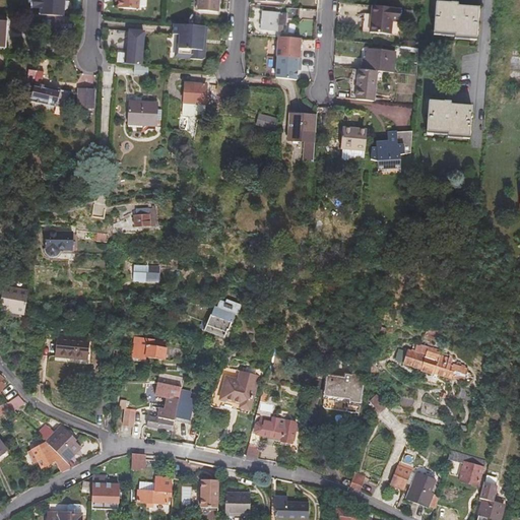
[(55,17),(66,18),(67,0),(37,0),(37,9),(44,9),(43,16),(55,17)]
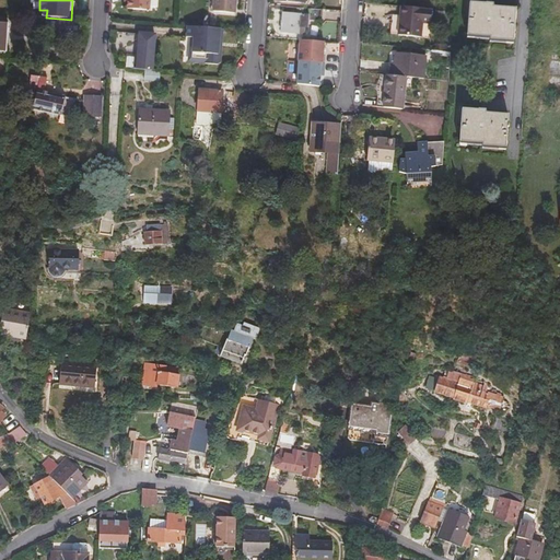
[(126,0),(126,1),(126,9),(148,11),(148,0),(126,0)]
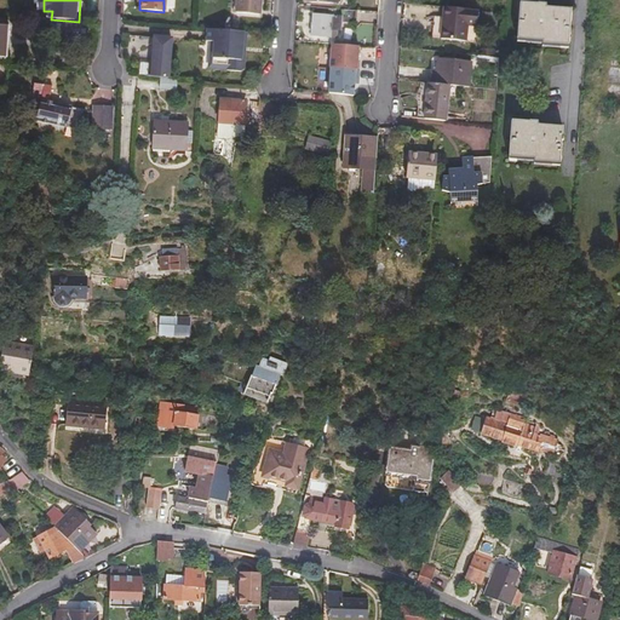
[(235,0),(235,12),(262,15),(263,4),(262,0),(235,0)]
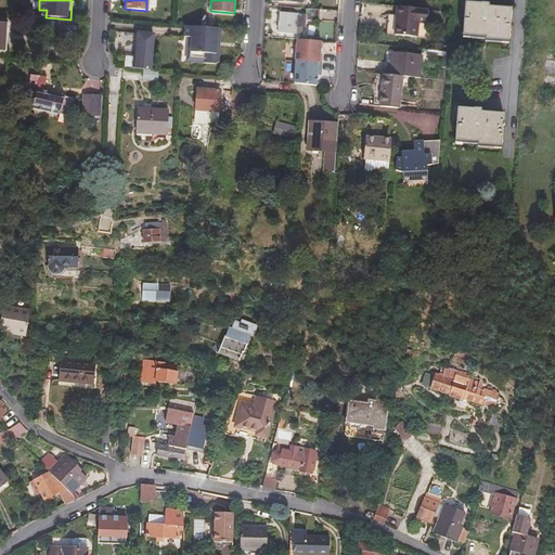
[(507,42),(511,9),(497,8),(488,8),(488,4),(480,3),(480,4),(465,3),(463,35),(486,37),(486,40),(507,42)]
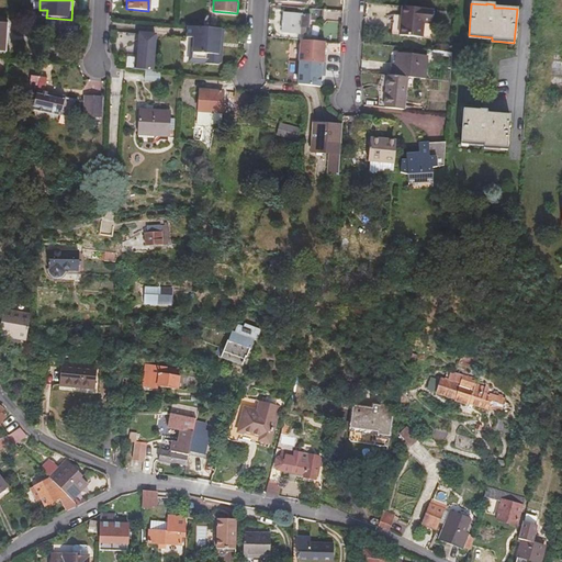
[(315,20),(316,9),(294,7),(294,13),(282,12),(280,31),(296,32),(298,26),(304,26),(306,20),(315,20)]
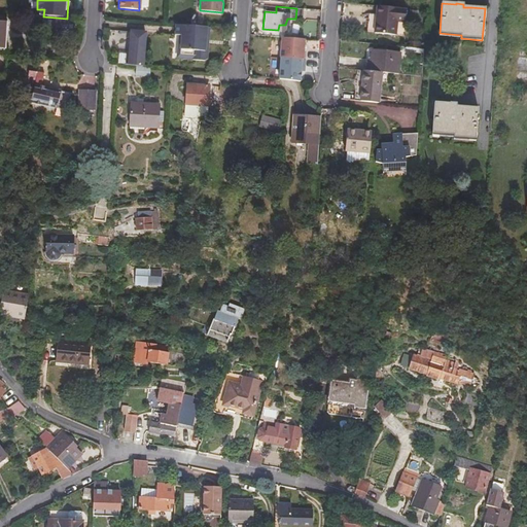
[(400,7),(379,6),(377,33),(397,35),(399,22),(400,8),(400,7)]
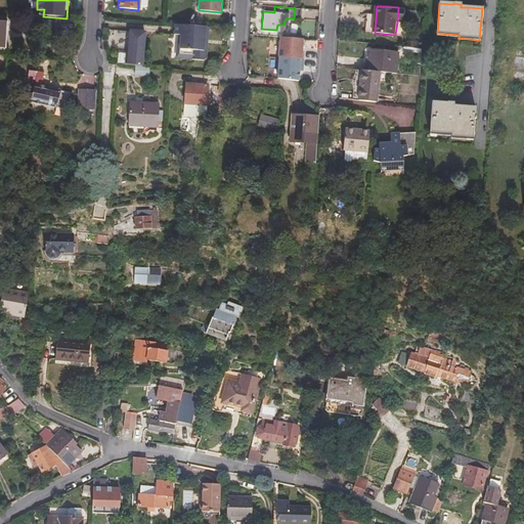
[(398,8),(397,22),(405,23),(406,9),(398,8)]
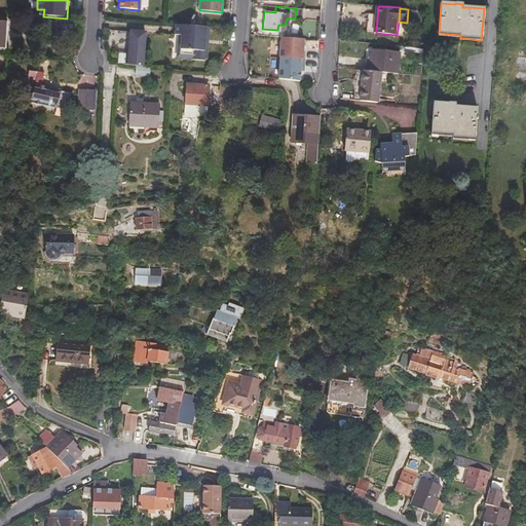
[(75,38),(76,20),(67,19),(55,17),(54,36),(75,38)]
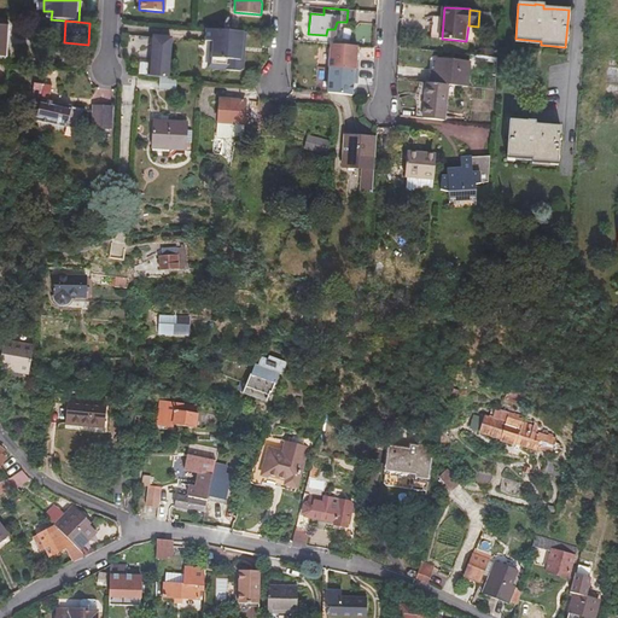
[(245,31),(205,28),(205,40),(213,41),(211,57),(226,58),(225,69),(239,70),(242,69),(243,63),(240,60),(242,44),(244,44),(245,31)]
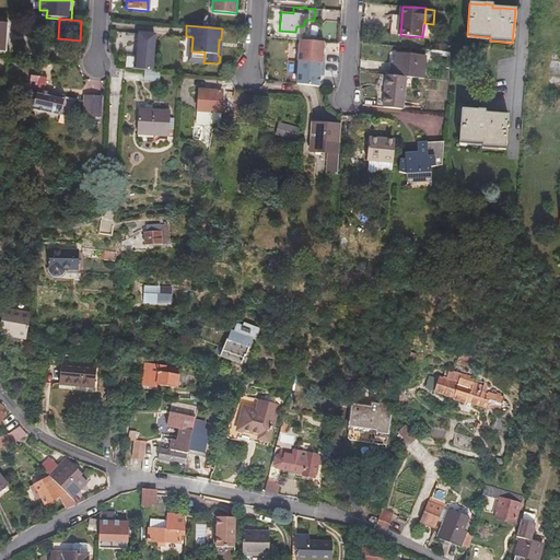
[(154,34),(139,32),(137,54),(135,53),(133,67),(147,68),(151,68),(154,34)]
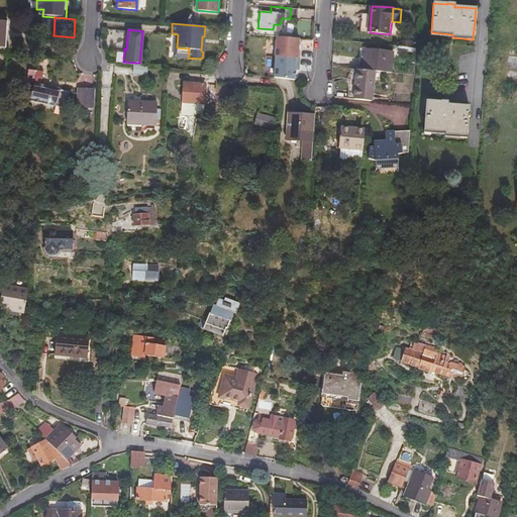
[(275,57),(298,59),(299,50),(297,50),(298,38),(276,36),(275,57)]
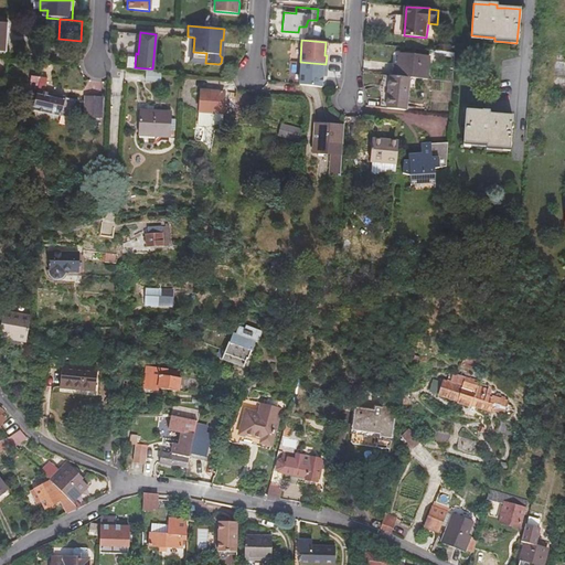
[(396,55),(394,77),(403,77),(426,80),(428,59),(396,55)]
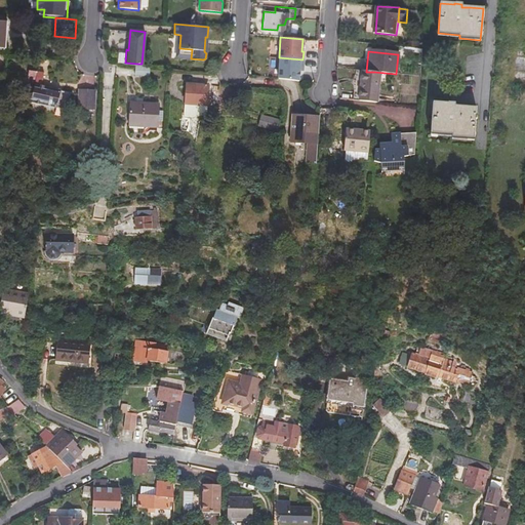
[(279,57),(277,78),(298,81),(299,71),(299,67),(303,68),(304,59),(303,59),(279,57)]
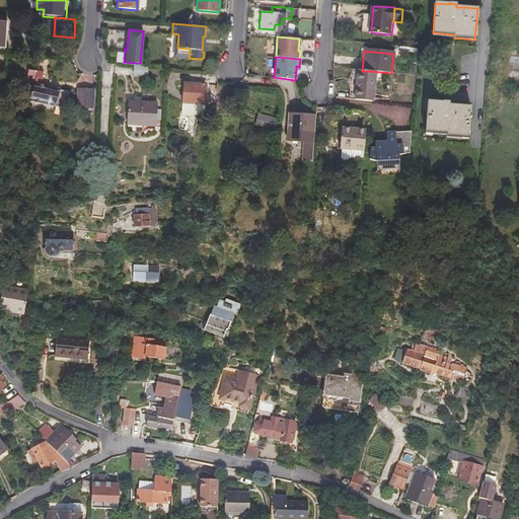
[(148,73),(149,64),(140,63),(136,63),(135,72),(148,73)]
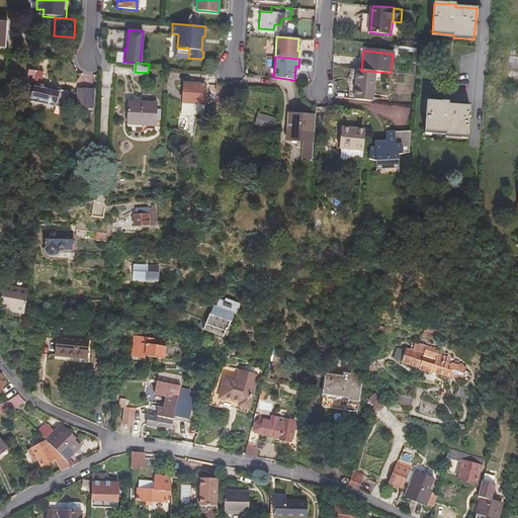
[(42,78),(45,66),(39,65),(36,76),(42,78)]
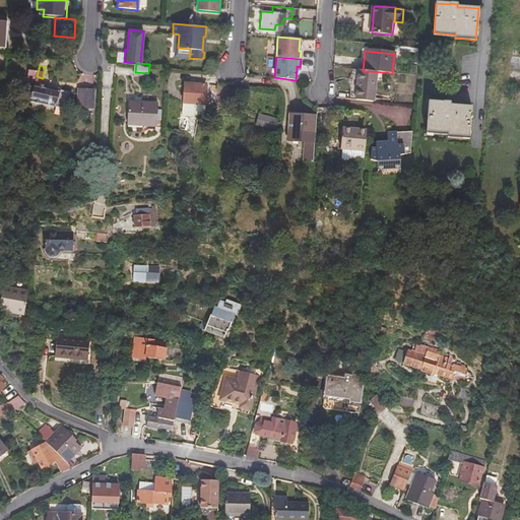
[(350,91),(349,101),(368,102),(371,71),(363,71),(352,70),(350,91)]
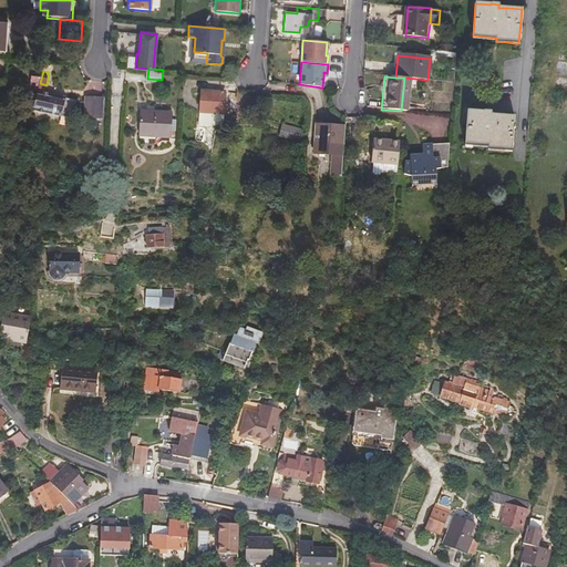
[(70,119),(75,98),(43,91),(39,111),(70,119)]
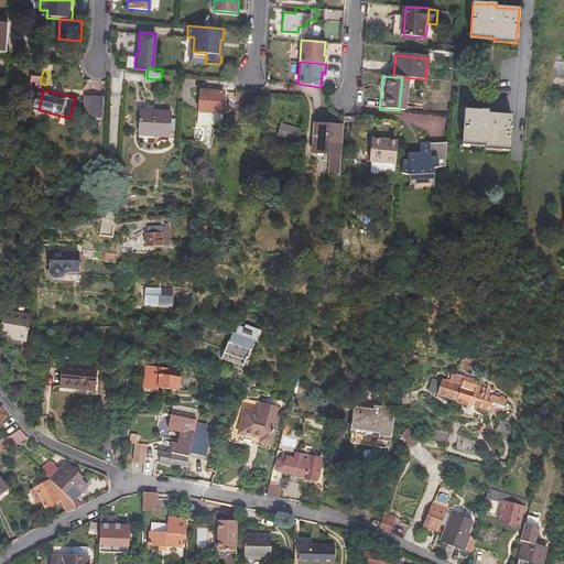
[(208,95),(201,94),(199,114),(223,116),(225,96),(208,95)]
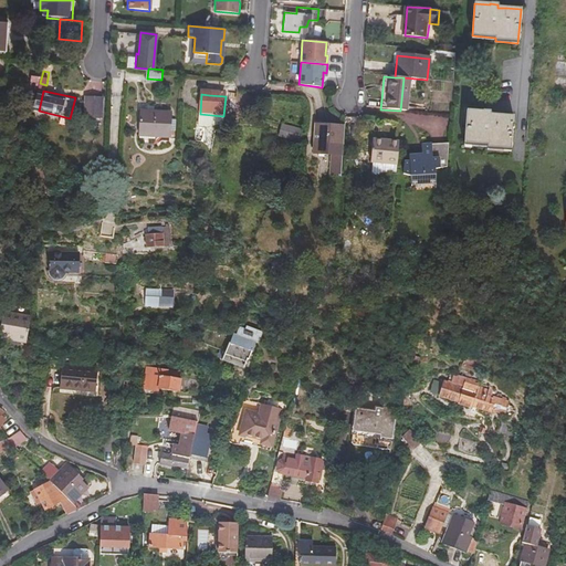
[(237,105),(253,106),(253,97),(238,96),(237,105)]
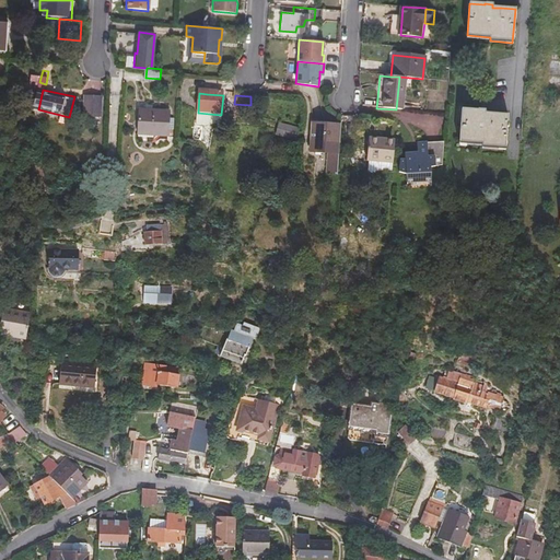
[(92,103),(83,103),(83,119),(100,121),(101,101),(91,101),(92,103)]
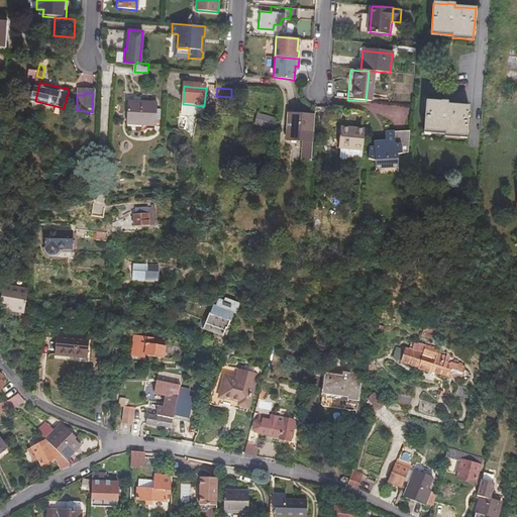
[(154,124),(157,104),(128,102),(127,119),(140,120),(140,123),(154,124)]
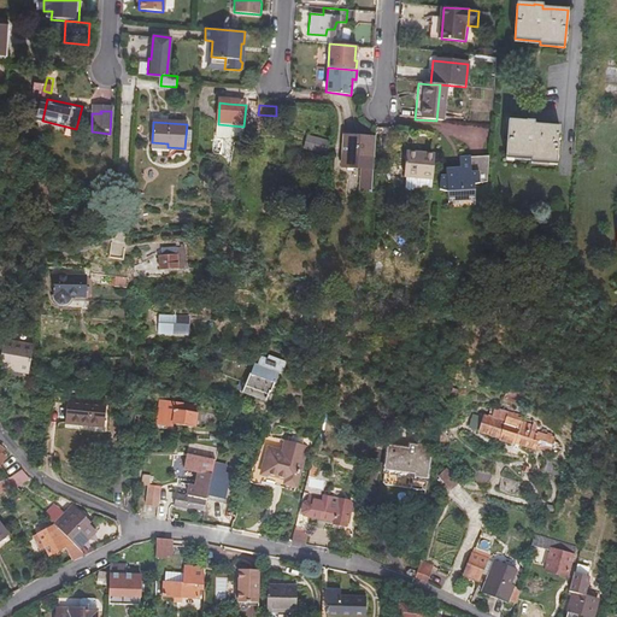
[(556,164),(558,128),(534,125),(534,123),(524,122),(524,123),(507,122),(505,157),(530,159),(530,163),(556,164)]
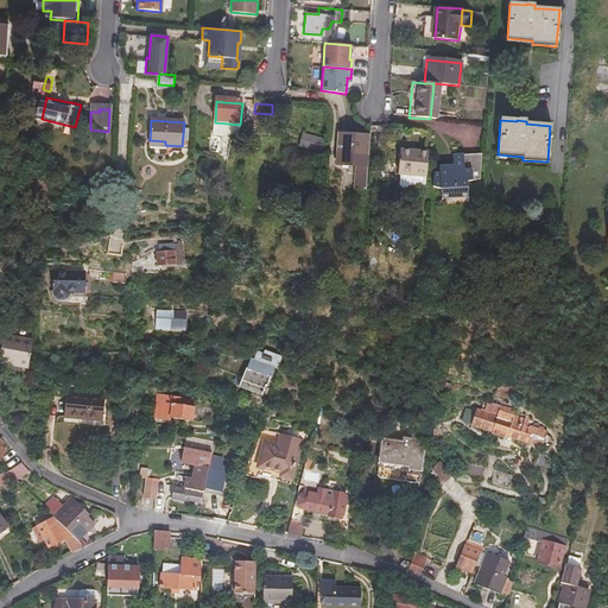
[(223,140),(240,135),(240,125),(215,122),(214,139),(223,140)]
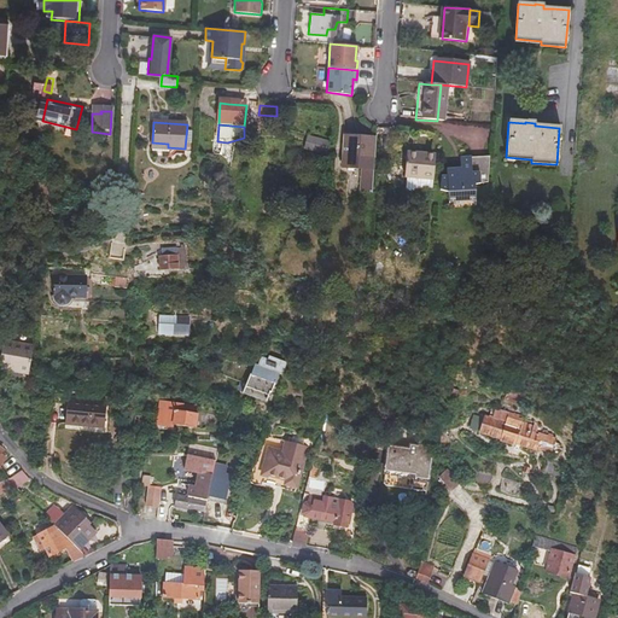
[(359,185),(373,186),(375,138),(344,135),(343,146),(342,161),(342,167),(360,169),(359,185)]
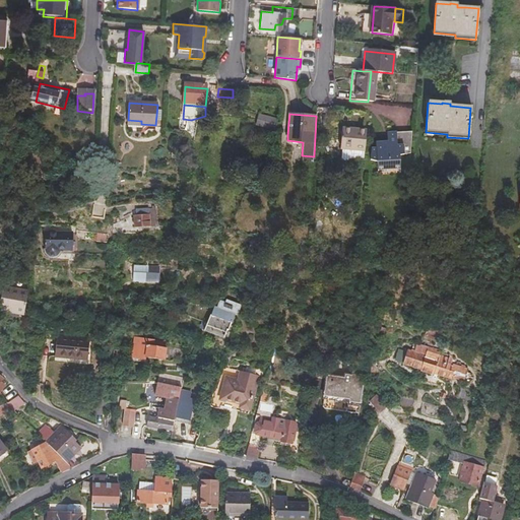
[(277,120),(262,116),(260,125),(275,129),(277,120)]
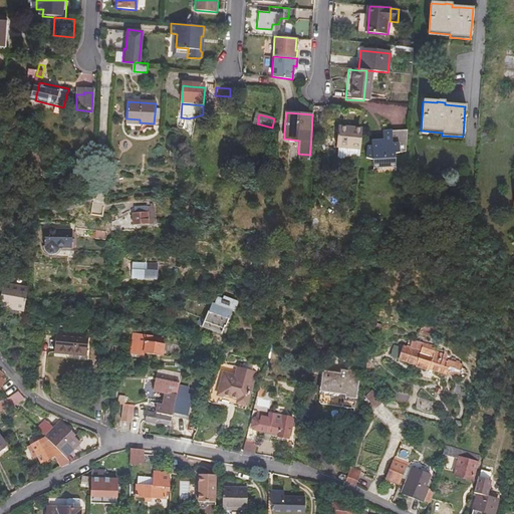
[(177,131),(185,132),(187,118),(179,117),(177,131)]
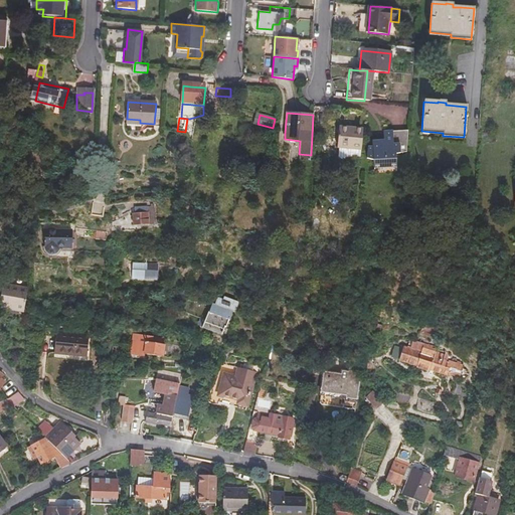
[(349,158),(361,159),(363,130),(352,129),(352,131),(338,130),(336,157),(339,160),(346,161),(349,158)]
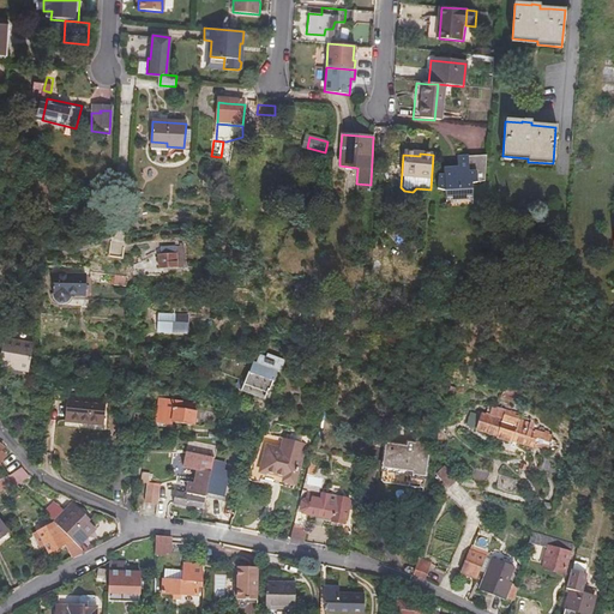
[(474,181),(486,182),(487,156),(470,155),(459,155),(458,166),(445,164),(444,172),(439,170),(438,184),(446,187),(446,194),(473,196),(474,181)]
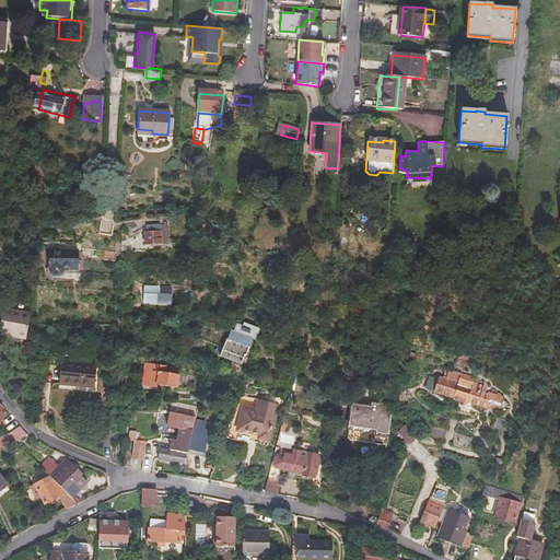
[(160,229),(143,228),(142,241),(159,242),(160,229)]
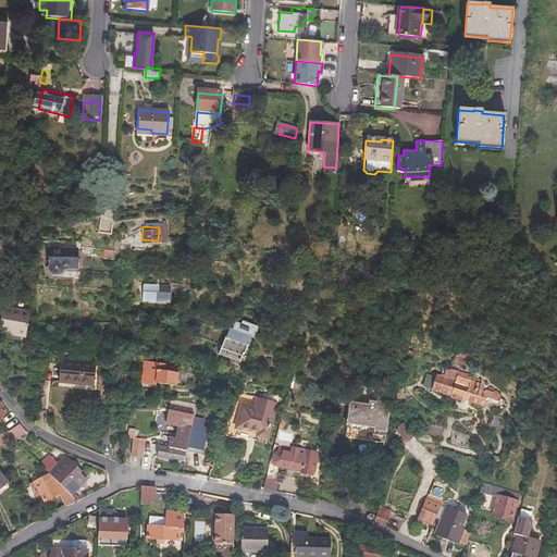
[(81,263),(81,245),(52,245),(53,264),(54,268),(57,270),(59,271),(61,271),(63,271),(65,269),(67,267),(67,265),(69,263),(81,263)]
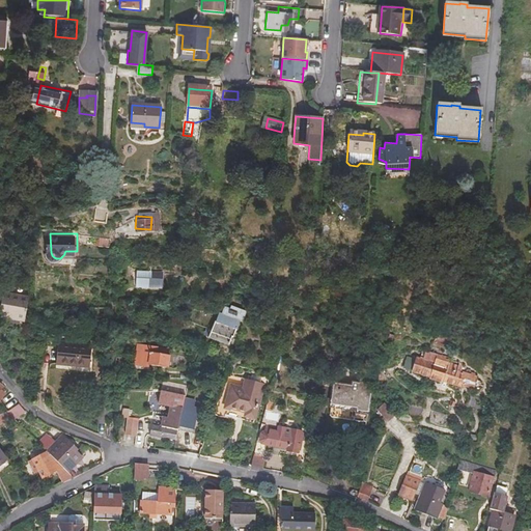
[(30,295),(2,289),(0,301),(0,315),(25,322),(30,295)]
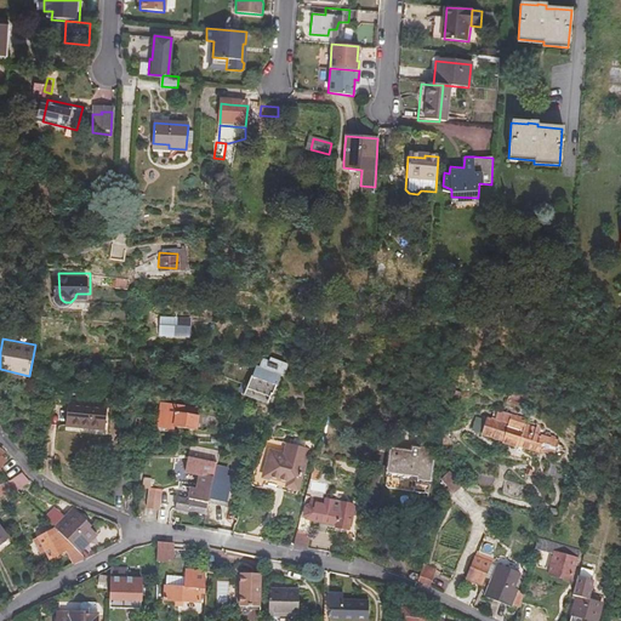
[(265,357),(262,357),(245,392),(271,403),(281,376),(286,379),(290,366),(274,358),(272,360),(265,357)]
